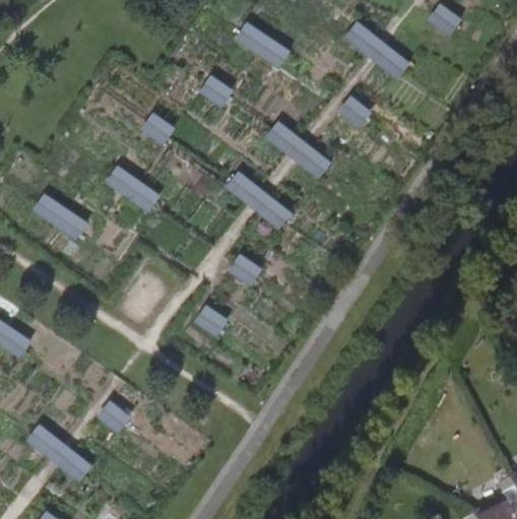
[(235,39),(277,68),(289,52),(247,21),(235,39)]
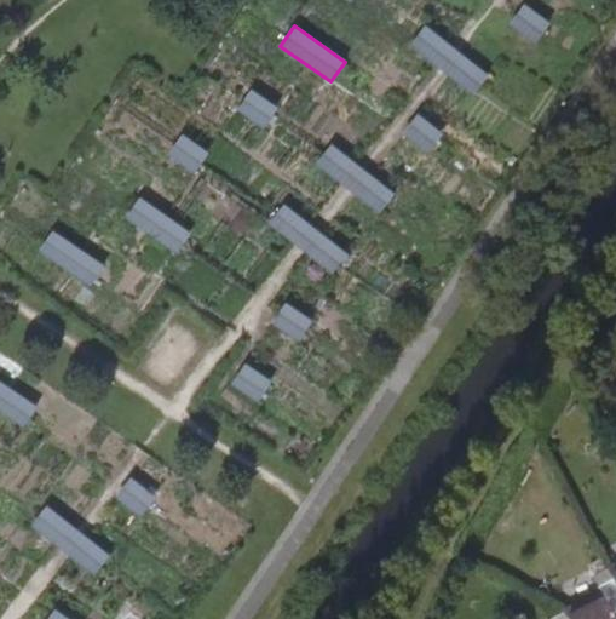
[(125,219),(179,252),(191,231),(138,199),(125,219)]
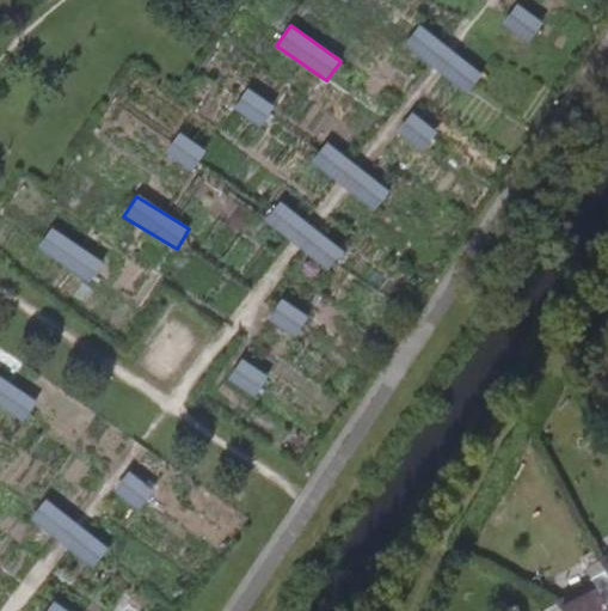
[(90,281),(103,262),(50,228),(38,248),(90,281)]
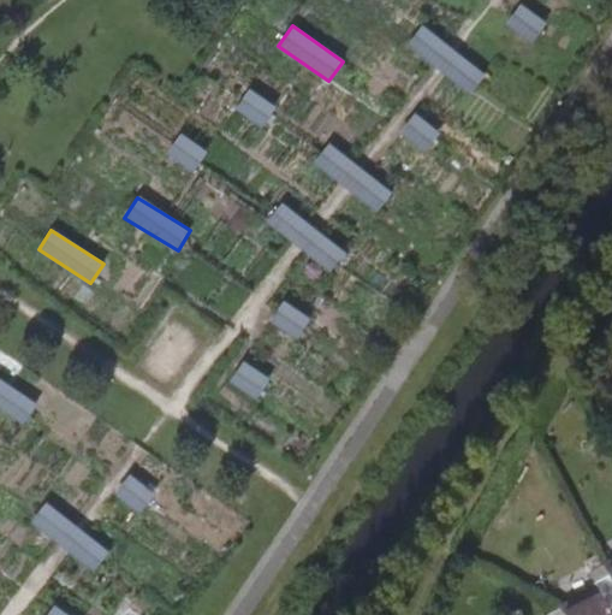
[(0,407),(23,424),(36,404),(0,379),(0,407)]
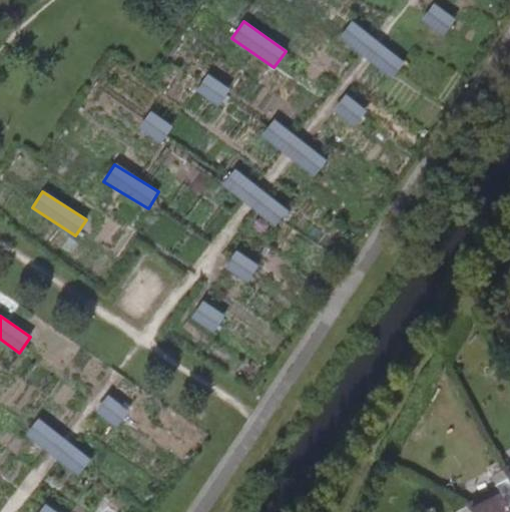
[(509,468),(501,473),(505,482),(509,492),(509,468)]
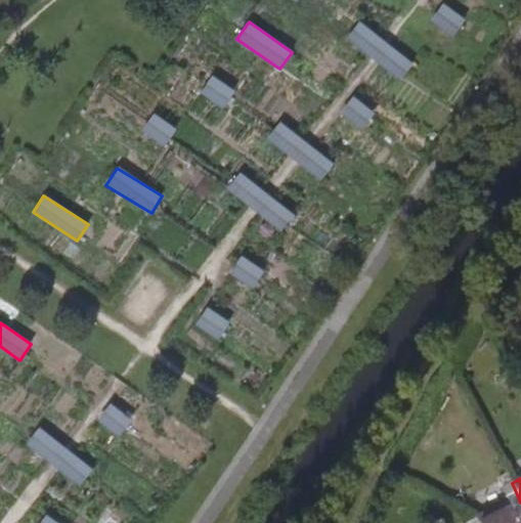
[(508,505),(475,520),(476,522),(516,522),(516,521),(520,518),(520,503),(516,492),(505,497),(508,505)]
